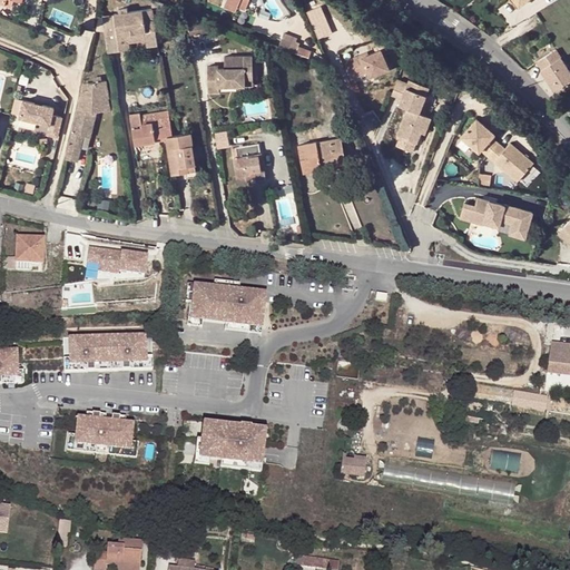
[(236,6),(224,0),(222,6),(234,11),(236,6)]
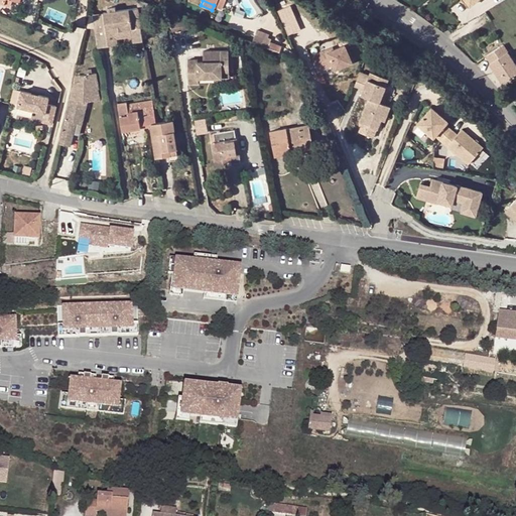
[(472,6),(467,0),(457,0),(460,3),(462,1),(469,9),(472,6)]
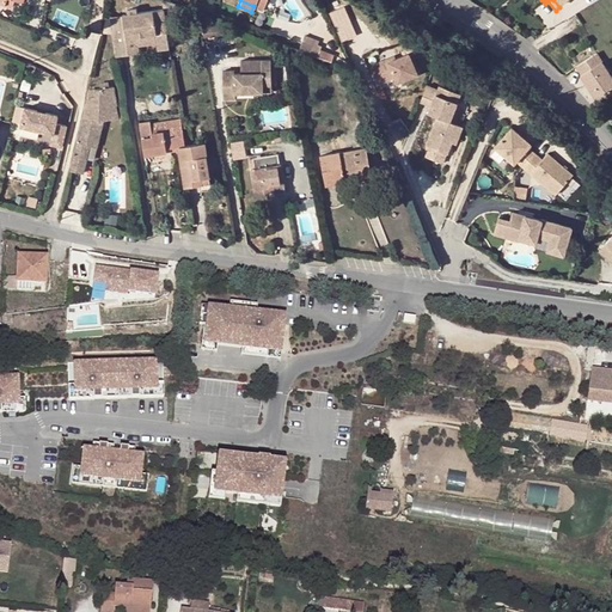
[(173,2),(164,5),(166,19),(176,18),(173,2)]
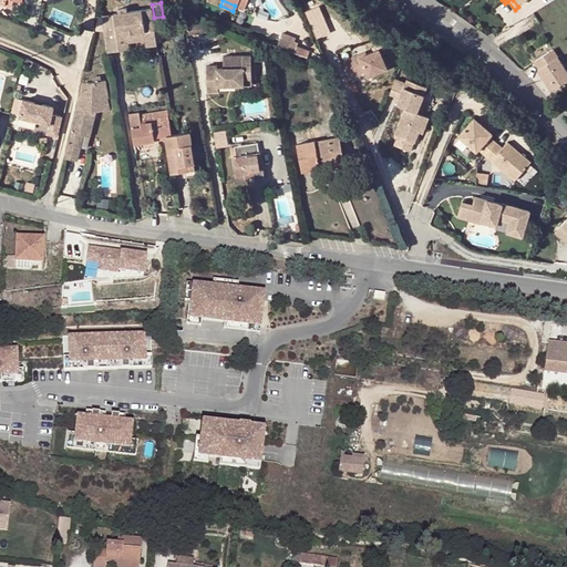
[(321,4),(307,10),(317,37),(331,31),(321,4)]
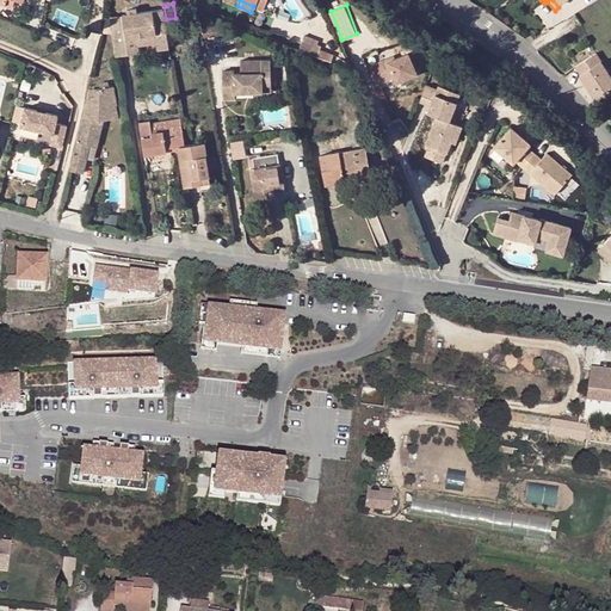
[(170,49),(164,10),(137,14),(137,10),(128,11),(128,16),(123,16),(129,56),(140,54),(139,47),(140,47),(139,38),(156,35),(158,44),(159,51),(170,49)]
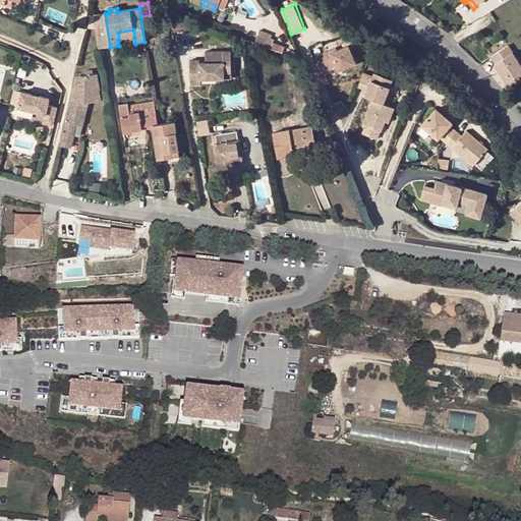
[(97,30),(95,15),(91,15),(88,27),(97,30)]
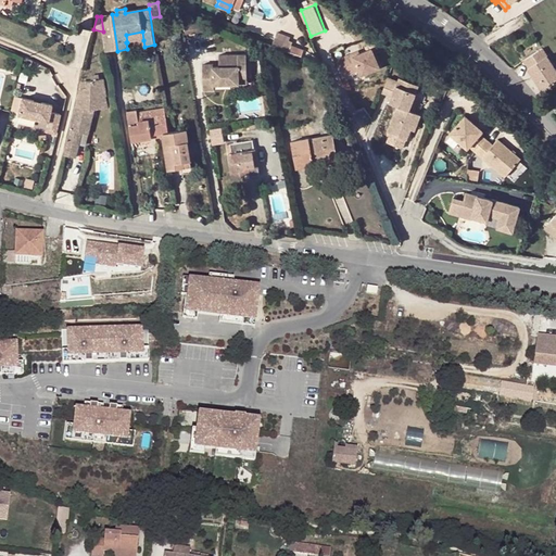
[(177,21),(168,22),(171,29),(178,28),(177,21)]
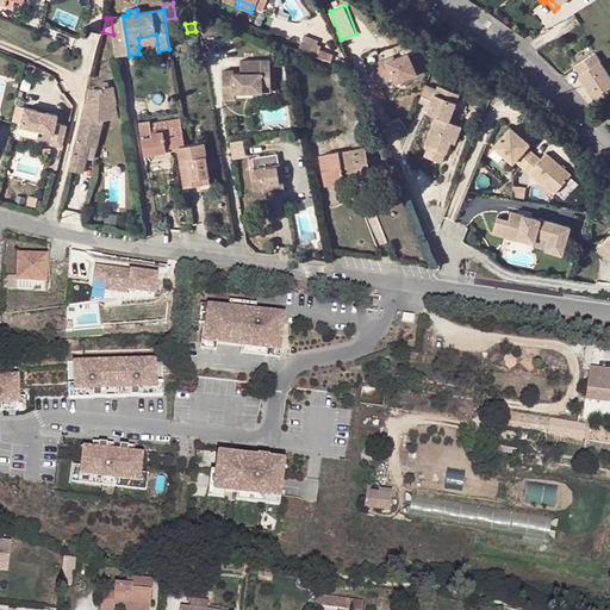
[(156,35),(138,38),(139,47),(157,44),(156,35)]
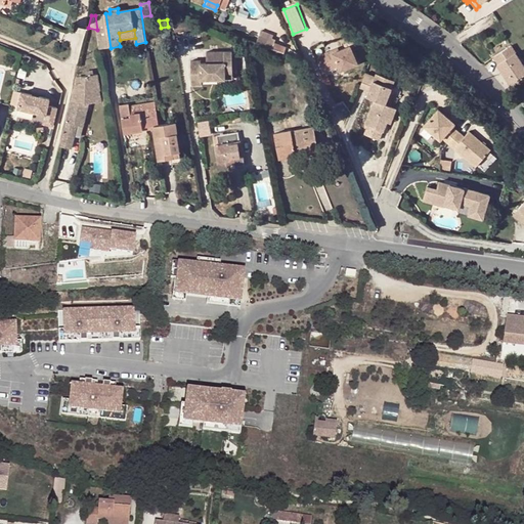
[(260,45),(275,51),(278,45),(263,39),(260,45)]
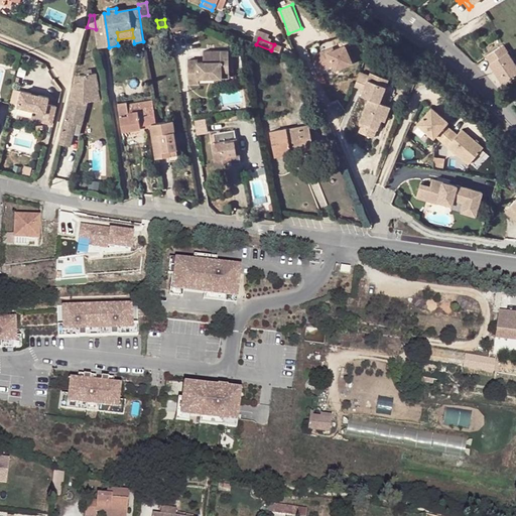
[(334,46),(312,55),(318,71),(335,63),(337,69),(354,61),(347,43),(335,48),(334,46)]
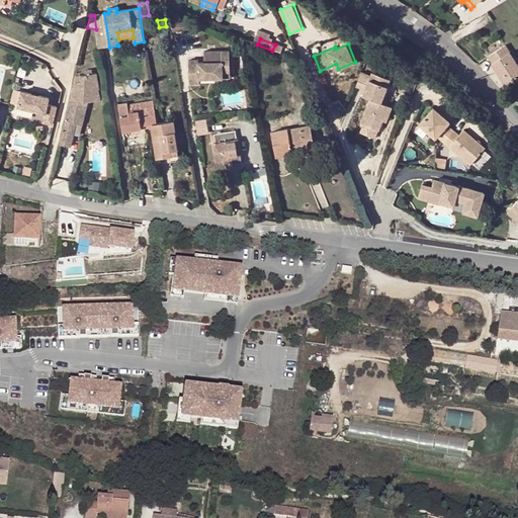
[(272,51),(283,55),(285,49),(275,45),(272,51)]
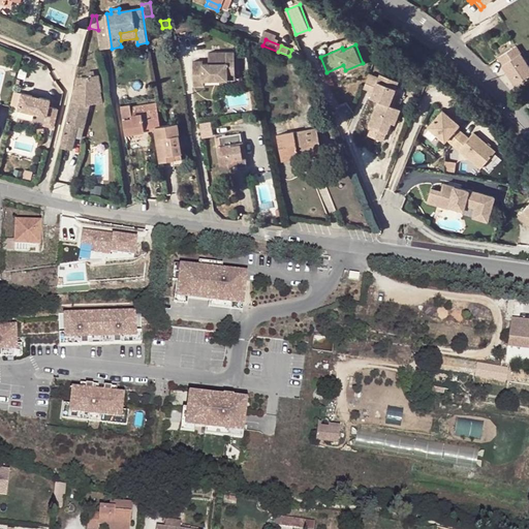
[(502,66),(514,85),(522,80),(528,74),(528,66),(517,48),(499,58),(503,65),(502,66)]
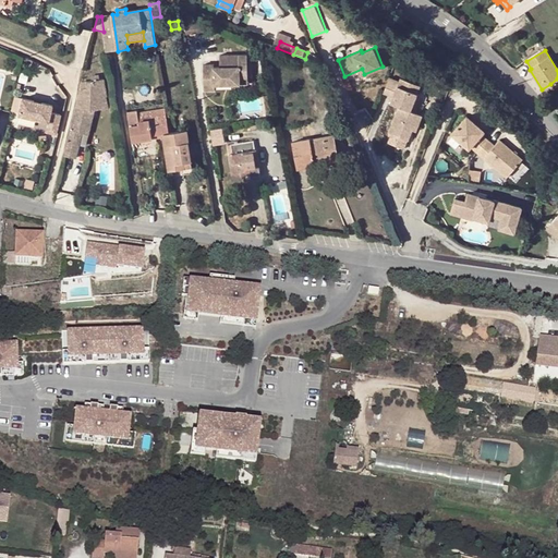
[(232,79),(249,79),(247,56),(220,56),(220,65),(215,65),(204,67),(204,92),(216,92),(216,86),(232,85),(232,79)]
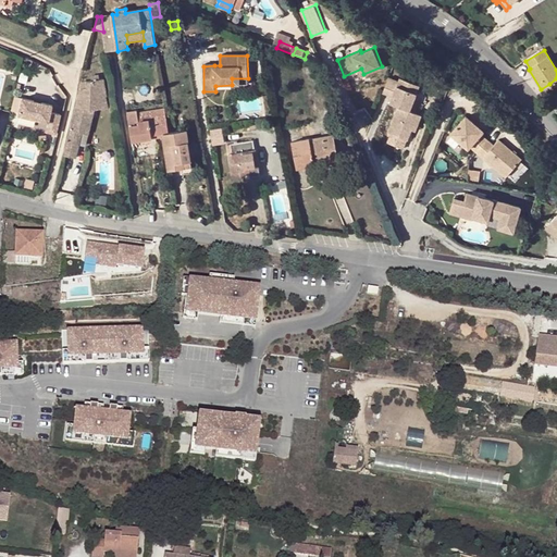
[(361,69),(344,76),(346,81),(363,74),(361,69)]
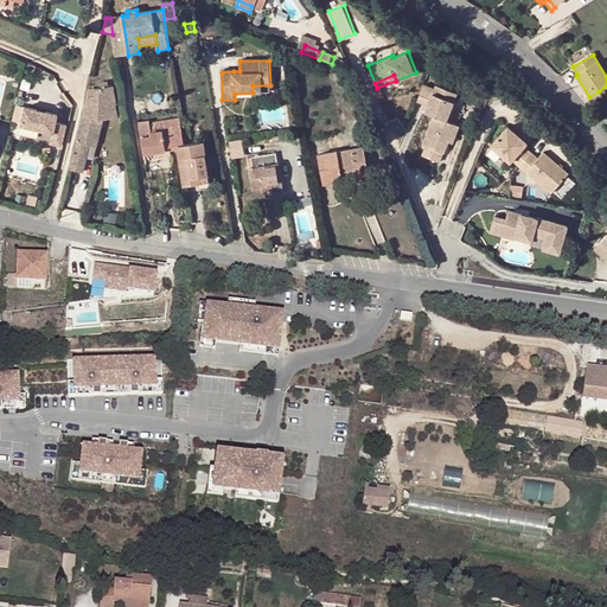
[(97,103),(85,106),(77,145),(76,147),(89,151),(95,152),(100,134),(100,121),(117,117),(115,106),(117,104),(114,85),(106,88),(104,82),(96,83),(97,88),(94,89),(97,103)]
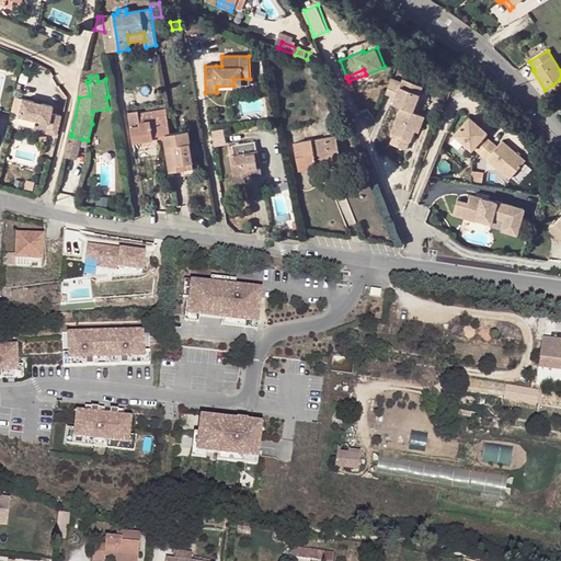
[(397,95),(402,81),(392,77),(387,91),(397,95)]
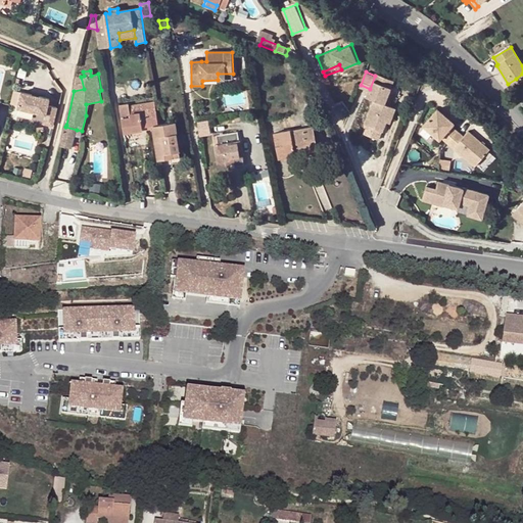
[(394,79),(377,72),(375,76),(370,89),(367,95),(374,98),(365,124),(382,130),(386,132),(396,107),(389,104),(385,102),(392,84),(394,79)]
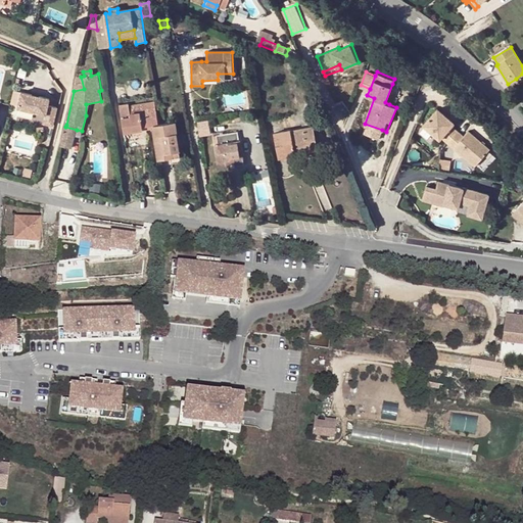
[(396,86),(392,84),(385,102),(389,104),(396,86)]
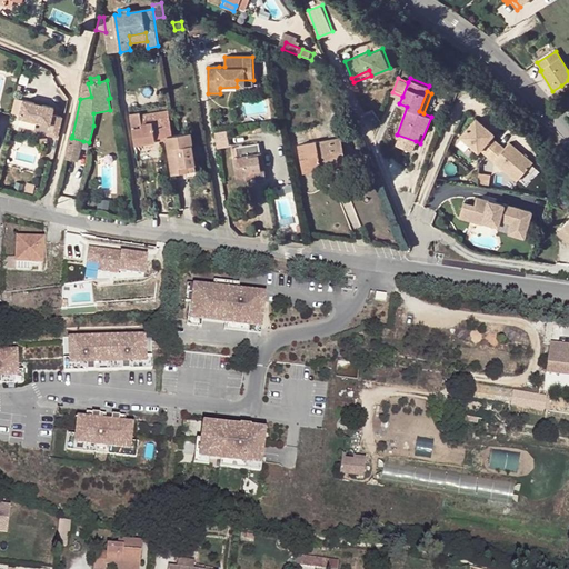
[(55,107),(25,100),(21,117),(39,120),(39,121),(51,125),(49,133),(59,137),(63,117),(53,113),(55,107)]
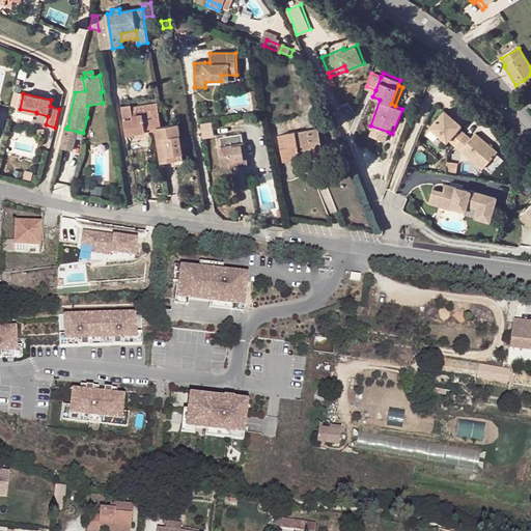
[(127,135),(156,130),(156,128),(161,127),(157,105),(132,109),(132,106),(122,107),(122,110),(124,120),(127,135)]
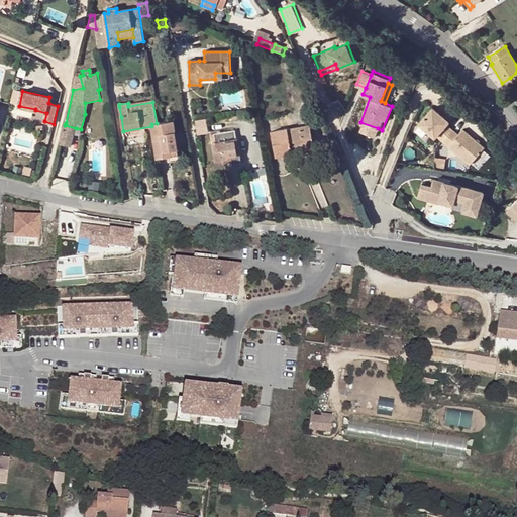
[(433,107),(419,124),(435,138),(436,136),(470,165),(485,147),(462,129),(458,135),(446,124),(449,121),(433,107)]
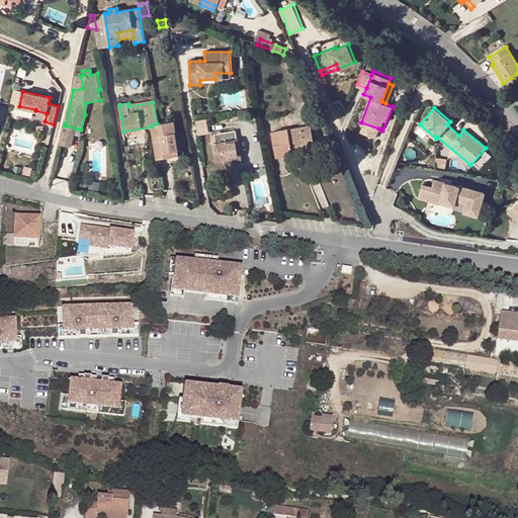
[(205,120),(194,122),(196,136),(207,134),(205,120)]
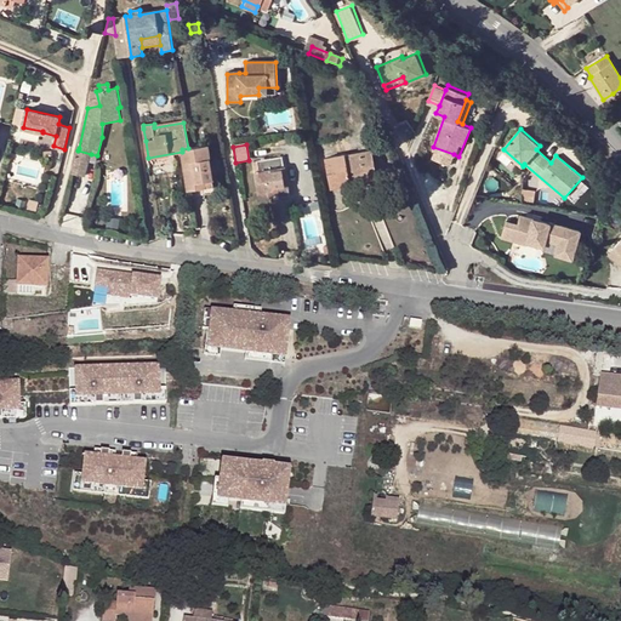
[(208,146),(188,148),(182,149),(182,152),(189,189),(204,187),(204,181),(212,178),(208,146)]
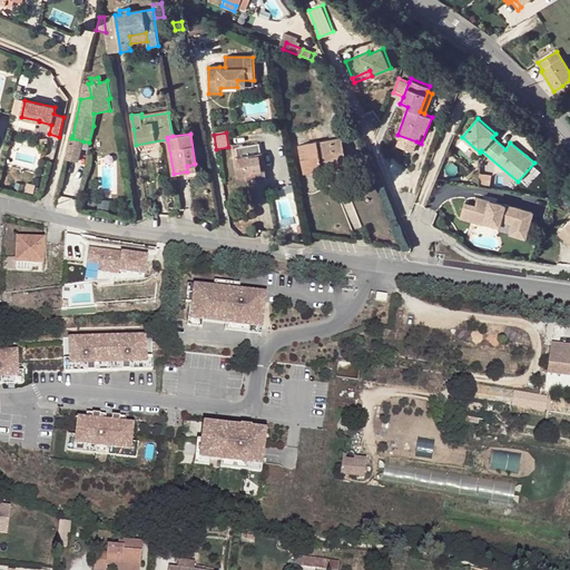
[(416,141),(401,136),(396,145),(413,151),(416,141)]
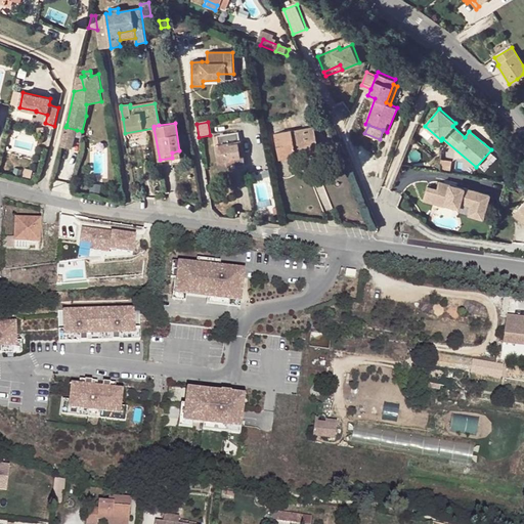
[(77,130),(66,127),(63,136),(75,139),(77,130)]
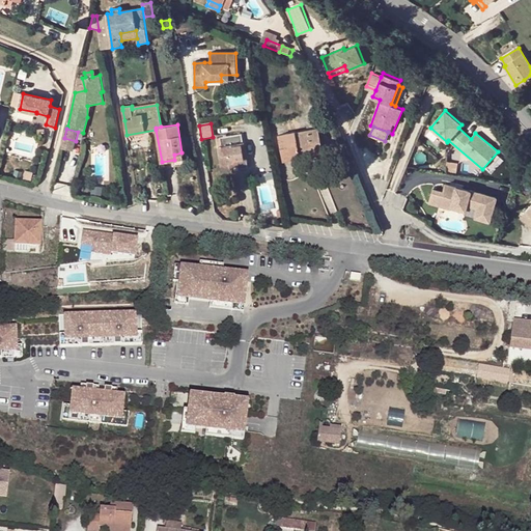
[(303,151),(320,147),(317,130),(296,134),(296,132),(278,136),(283,161),(300,158),(299,147),(302,146),(303,151)]
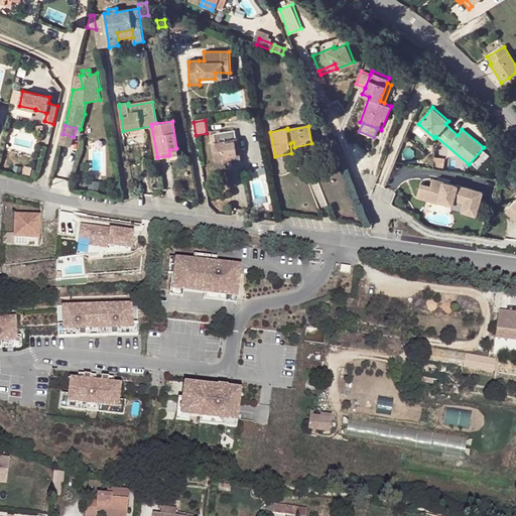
[(228,158),(232,157),(240,156),(237,139),(236,139),(234,131),(215,135),(212,135),(213,143),(217,164),(228,162),(228,158)]
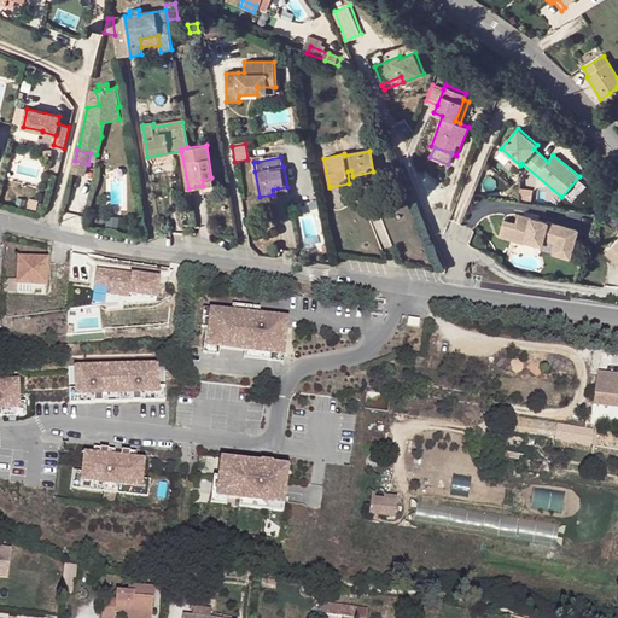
[(88,164),(75,161),(70,175),(85,179),(88,164)]
